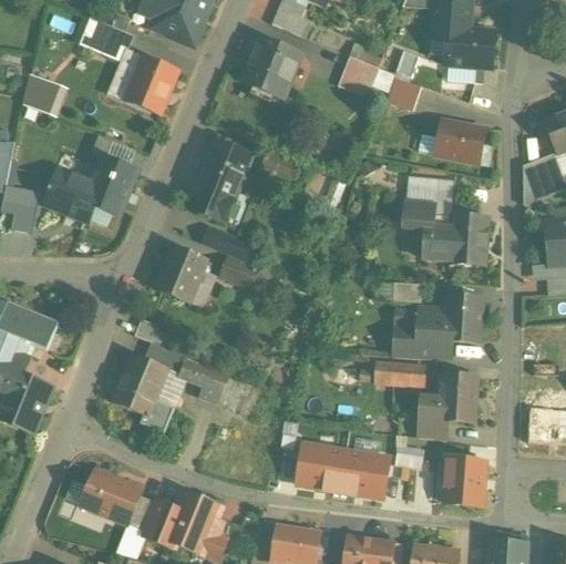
[(144,0),(140,11),(154,17),(150,27),(193,44),(211,0),(144,0)]
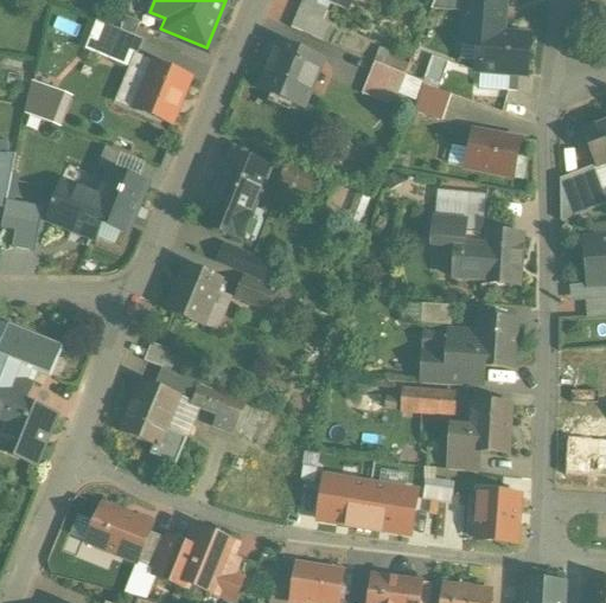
[(433,0),(431,7),(464,10),(464,0),(433,0)]
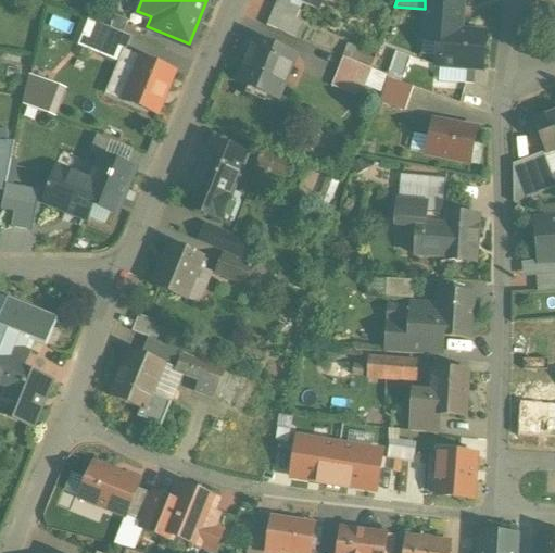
[(484,30),(459,29),(461,0),(425,0),(425,9),(424,27),(438,28),(434,63),(481,67),(484,30)]
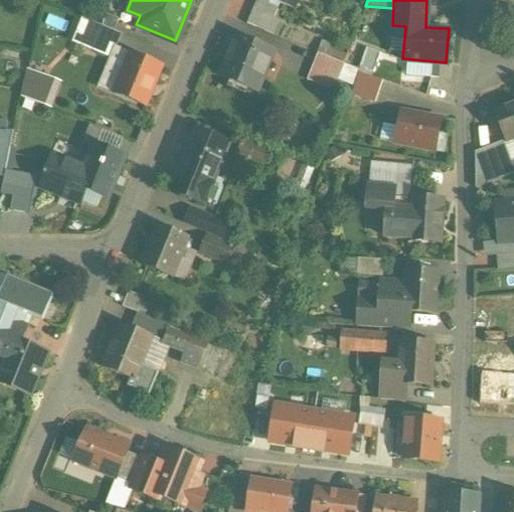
[(278,20),(251,9),(246,22),(272,32),(278,20)]
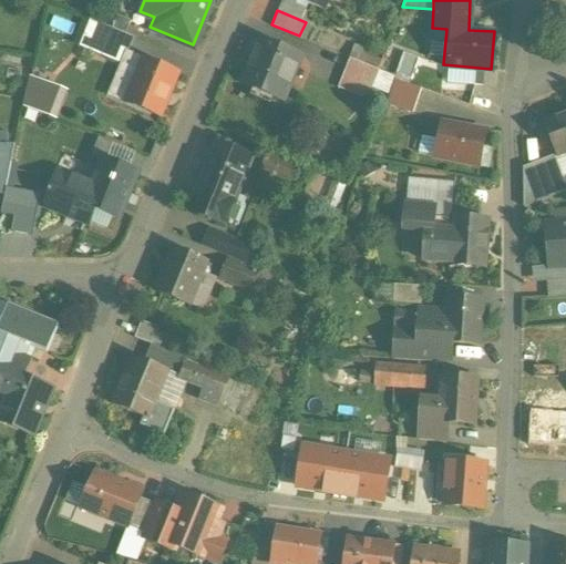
[(131,19),(115,12),(112,27),(125,31),(131,19)]
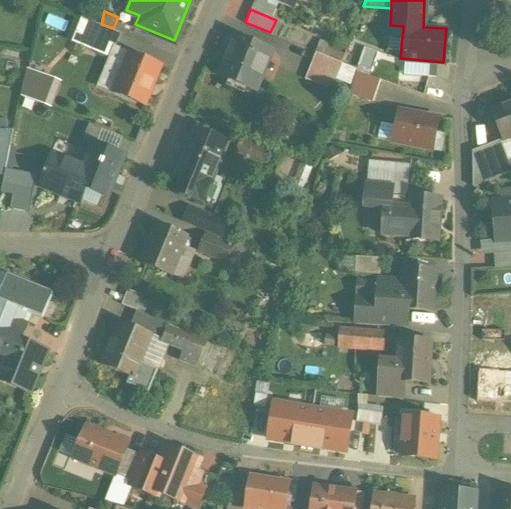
[(117,32),(79,17),(70,40),(108,56),(117,32)]
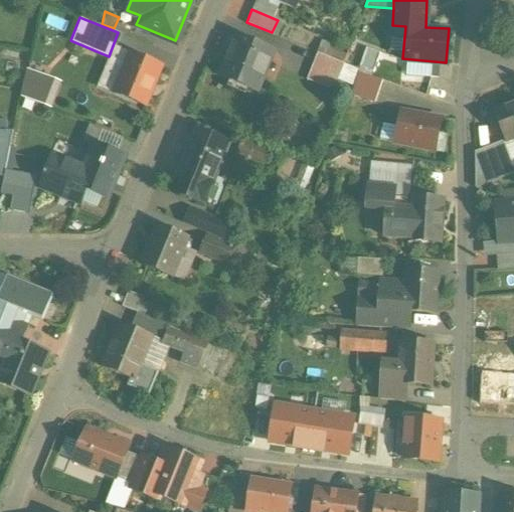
[(274,48),(235,32),(228,48),(229,49),(219,74),(257,91),(274,48)]
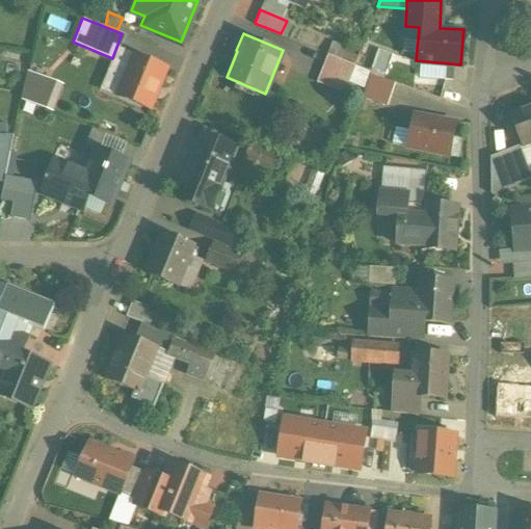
[(118,47),(102,87),(150,107),(166,67),(118,47)]
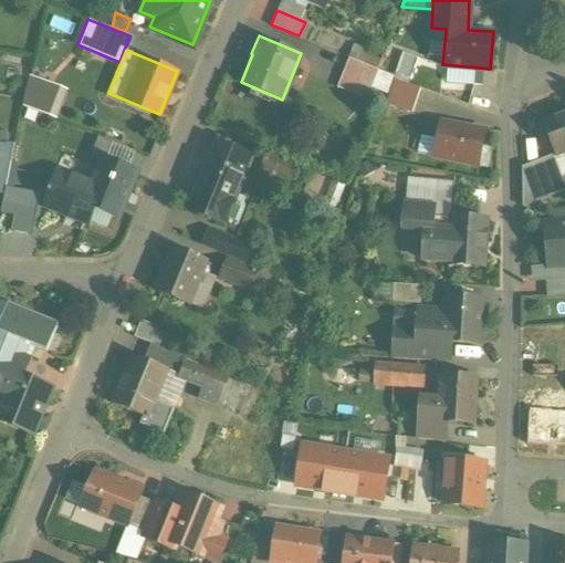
[(439,64),(403,51),(395,71),(431,85),(439,64)]
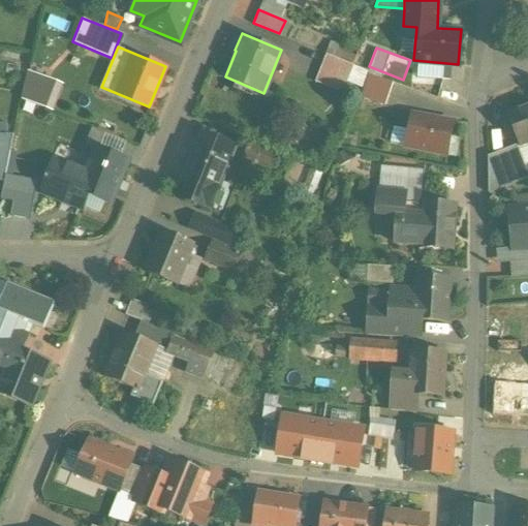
[(352,63),(325,53),(314,80),(341,91),(352,63)]
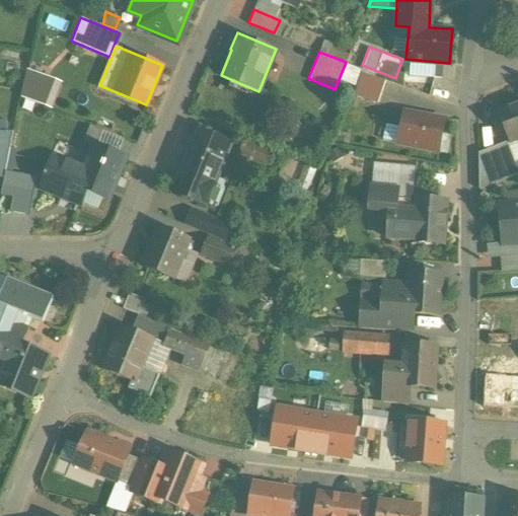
[(61,81),(27,68),(17,95),(50,107),(61,81)]
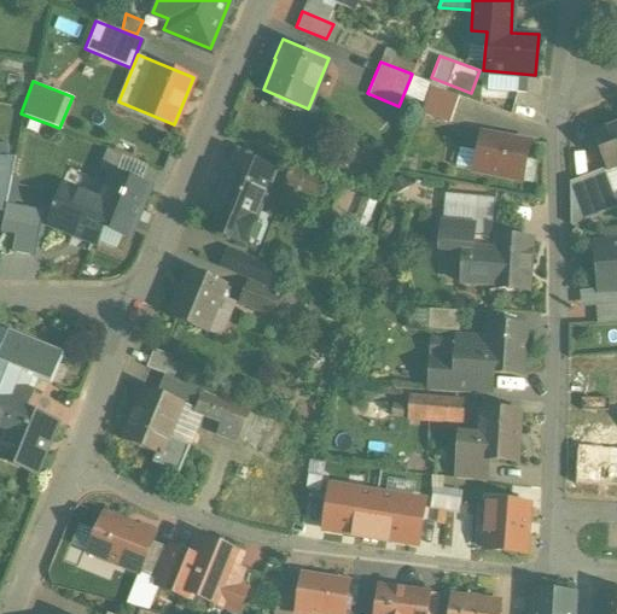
[(459,94),(431,85),(421,112),(449,121),(459,94)]
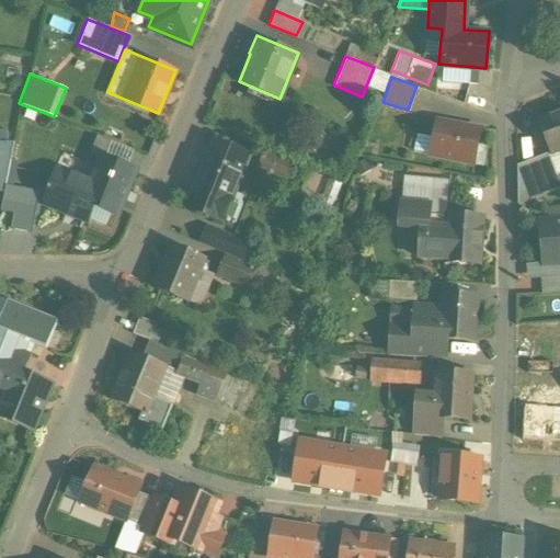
[(559,110),(537,118),(550,152),(559,148),(559,110)]
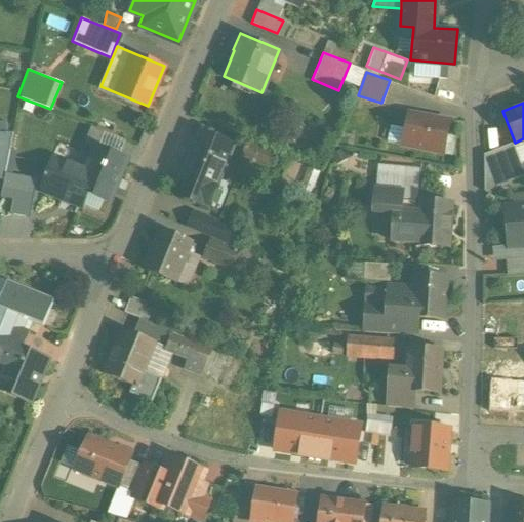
[(449,119),(408,112),(402,144),(451,153),(454,136),(446,134),(449,119)]
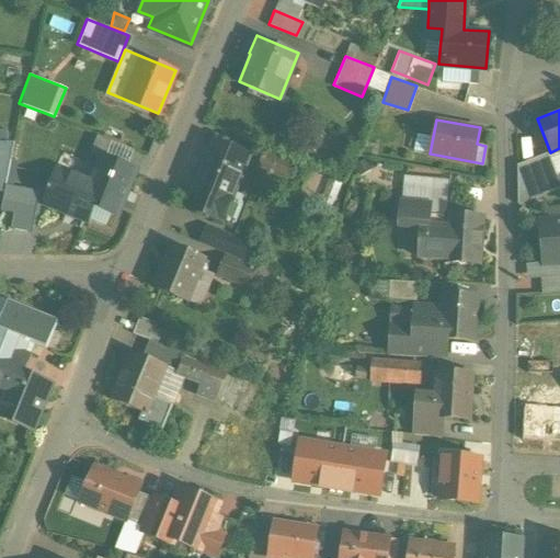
[(100,156),(104,157),(111,139),(96,134),(90,151),(100,156)]
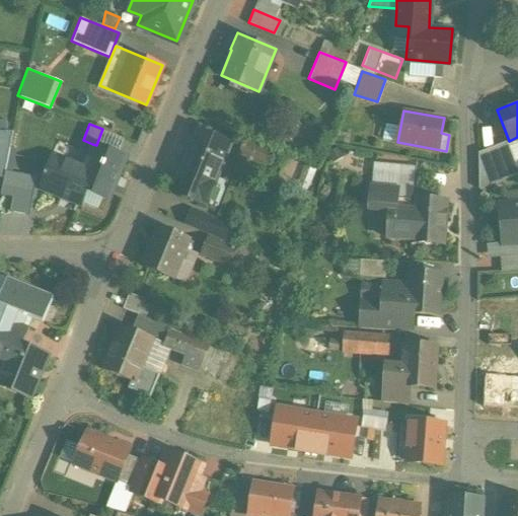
[(12,131),(0,130),(0,172),(1,172),(12,131)]
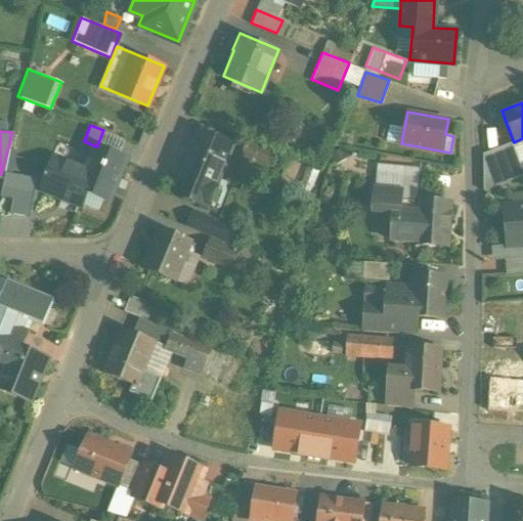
[(231,144),(199,131),(175,191),(214,207),(222,185),(215,182),(231,144)]
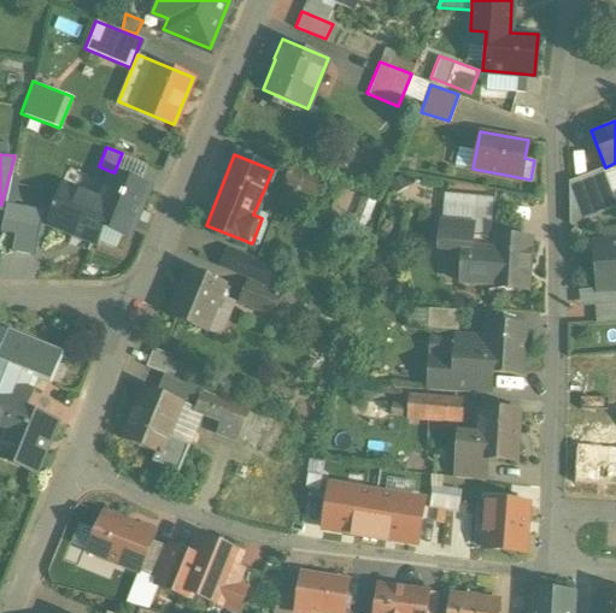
[(327,177),(291,163),(282,184),(317,200),(327,177)]
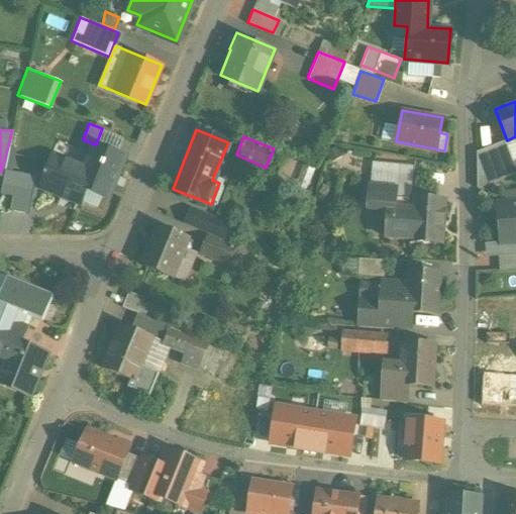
[(501,141),(477,150),(477,187),(502,178),(499,171),(510,167),(501,141)]
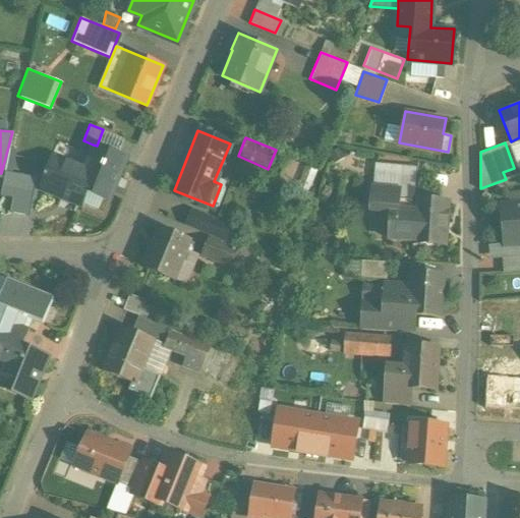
[(97,146),(93,145),(83,168),(77,184),(82,186),(109,197),(125,158),(97,146)]
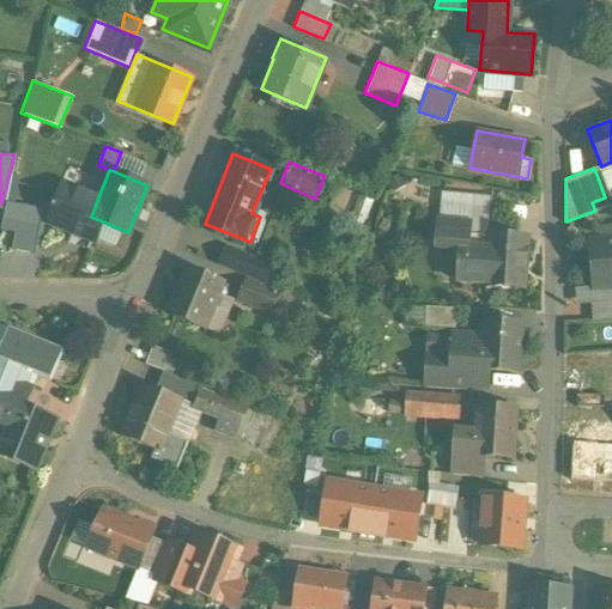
[(98,198),(62,183),(55,202),(48,220),(49,221),(90,238),(97,219),(91,217),(98,198)]
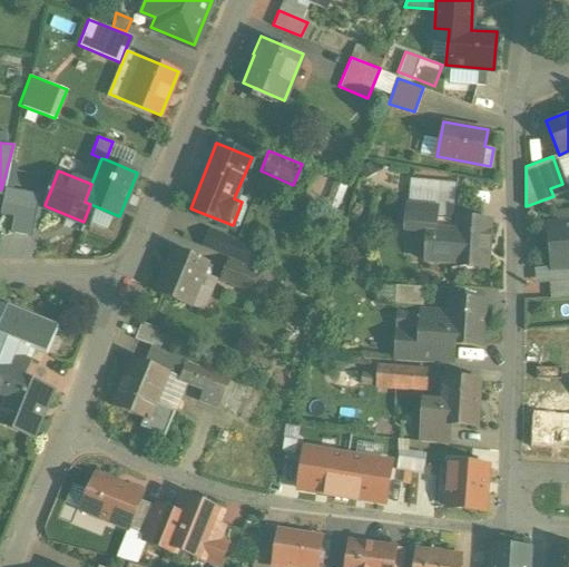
[(39,194),(6,187),(0,213),(13,216),(10,231),(31,235),(39,194)]
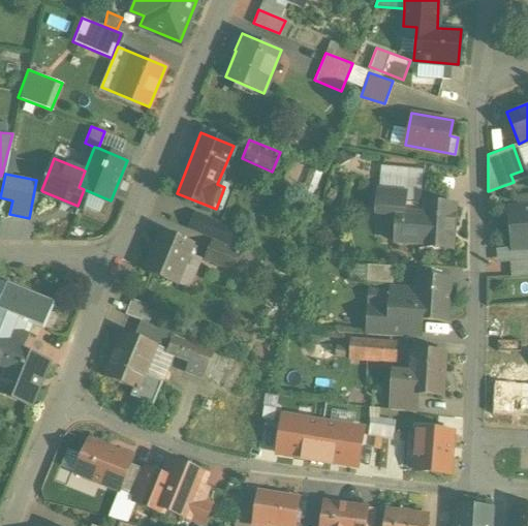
[(405,188),(378,186),(376,213),(397,215),(398,200),(404,202),(405,188)]
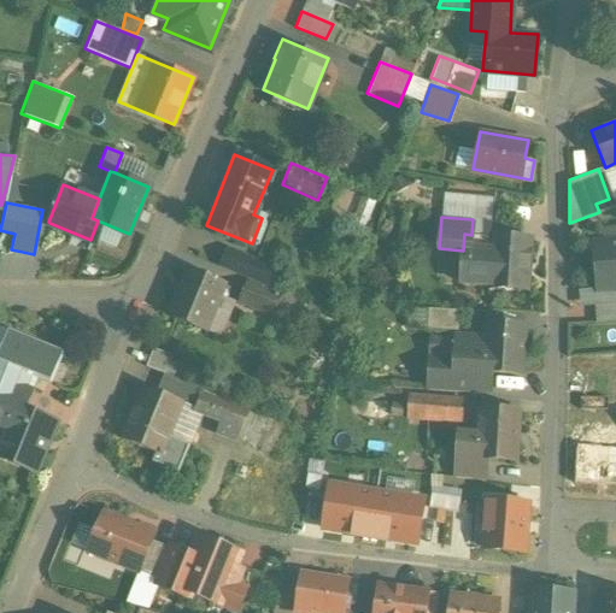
[(531,237),(491,235),(491,236),(471,235),(464,234),(463,251),(461,282),(488,284),(527,287),(531,237)]
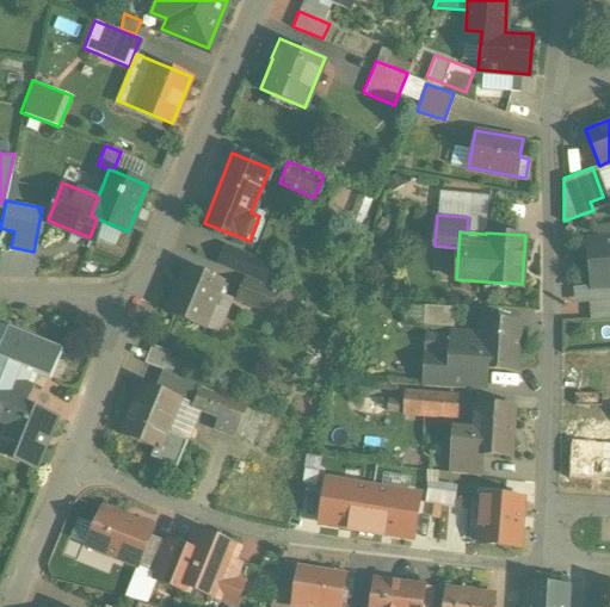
[(609,237),(587,240),(591,285),(608,284),(609,283),(609,237)]
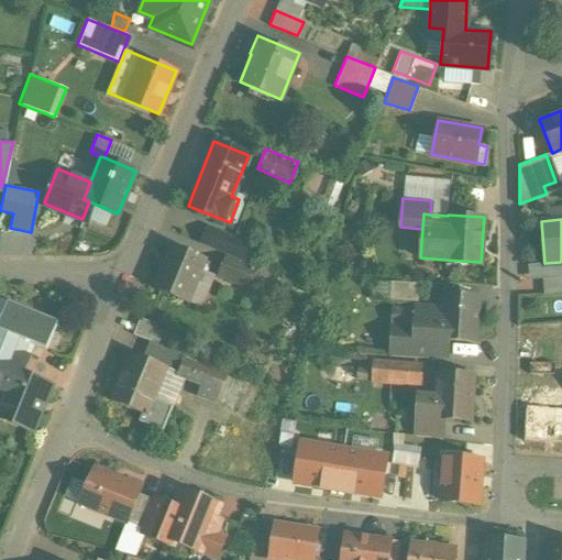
[(256,246),(208,227),(201,241),(250,261),(256,246)]
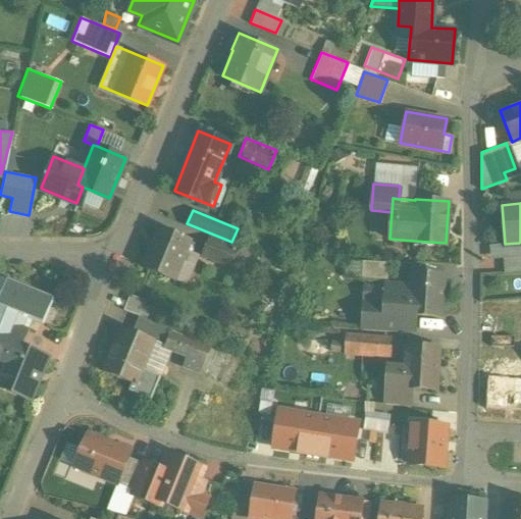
[(190,240),(159,226),(150,249),(148,248),(141,265),(174,278),(190,240)]
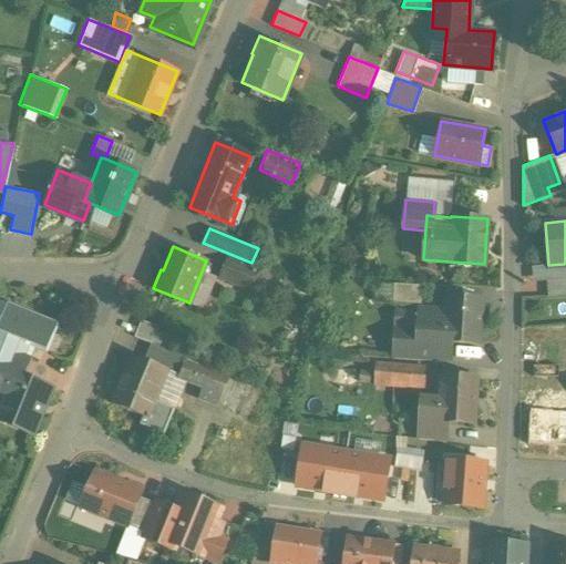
[(257,269),(227,257),(219,276),(249,288),(257,269)]
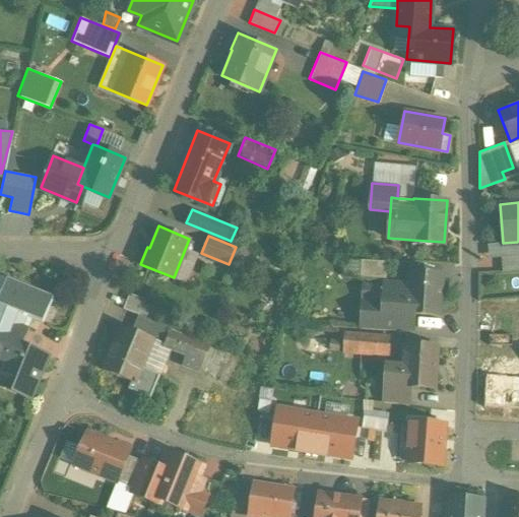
[(503,243),(489,244),(490,257),(518,254),(517,242),(503,243)]
